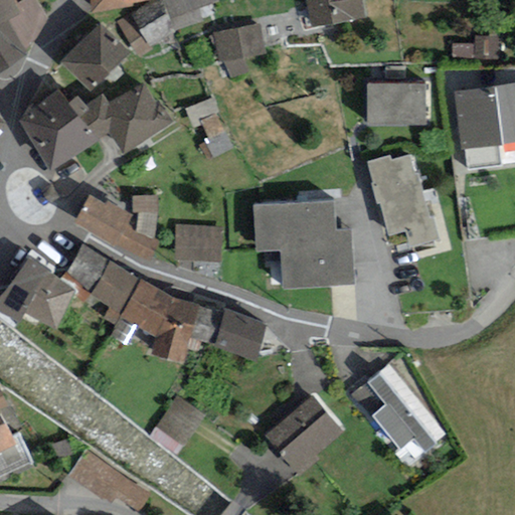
[(17,0),(0,0),(0,69),(27,47),(47,16),(36,0),(19,0),(18,1),(17,0)]
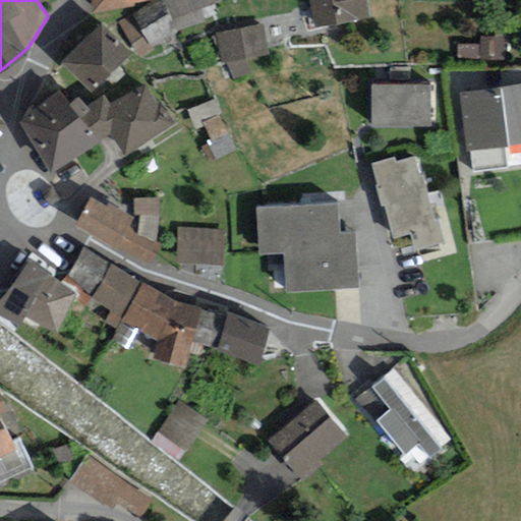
[(91,0),(91,11),(135,4),(138,0),(91,0)]
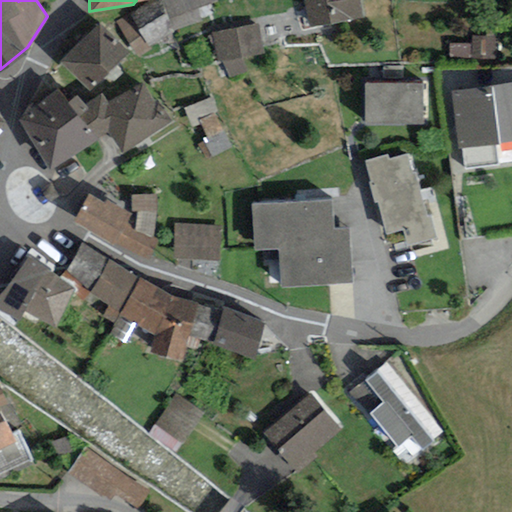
[(152,0),(117,24),(140,55),(173,30),(202,21),(199,8),(217,0),(152,0)]
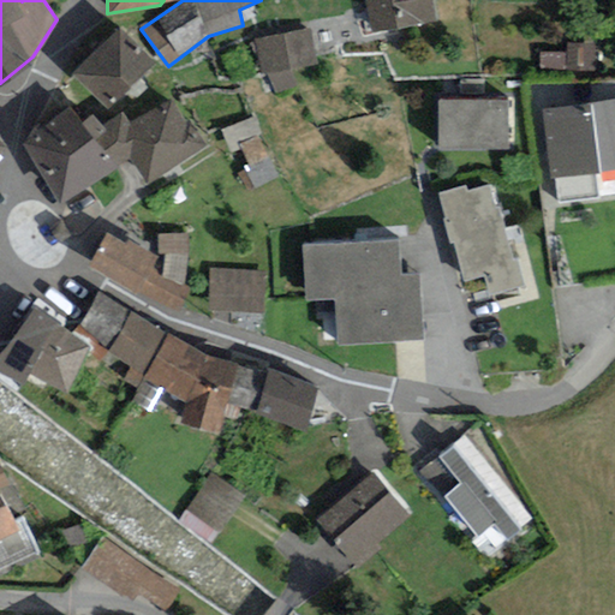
[(371,0),(377,29),(439,18),(435,0),(371,0)]
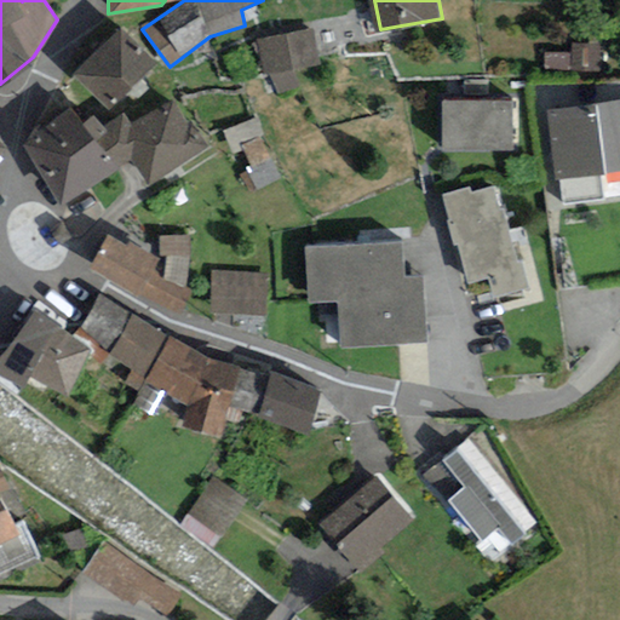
[(158,57),(119,23),(73,69),(109,103),(158,57)]
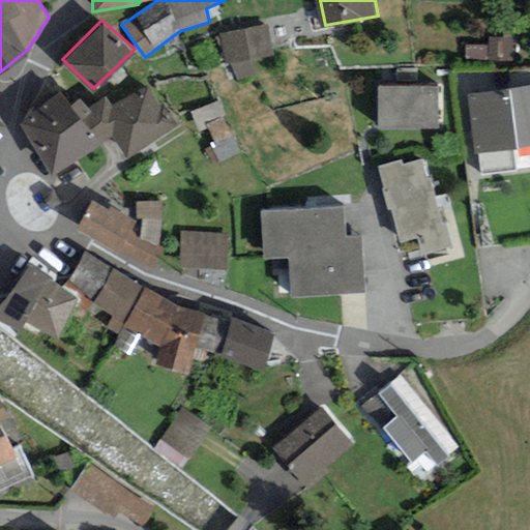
[(267,23),(218,33),(224,62),(232,61),(239,78),(258,74),(252,58),(273,54),(267,23)]
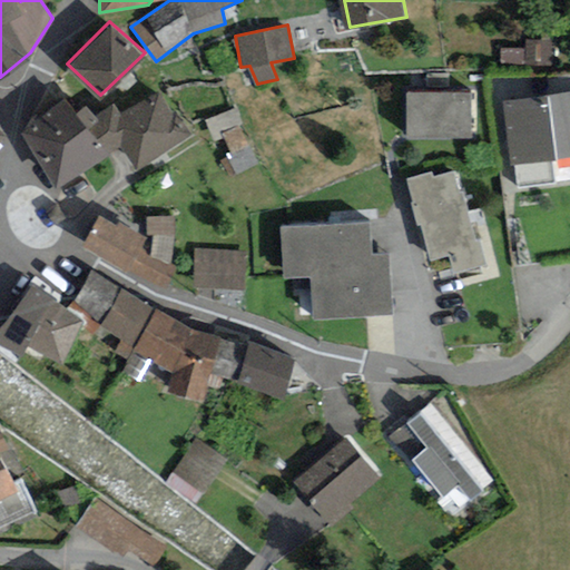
[(524,49),(500,49),(499,65),(552,66),(552,39),(526,39),(524,49)]
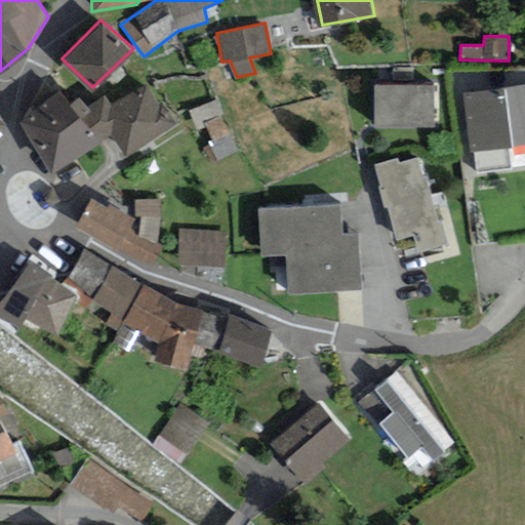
[(524,69),(501,71),(502,84),(524,82),(524,69)]
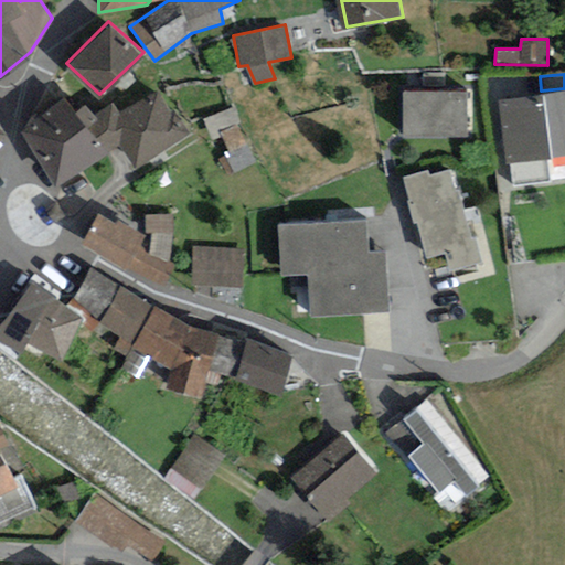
[(468,88),(403,87),(403,132),(467,134),(468,88)]
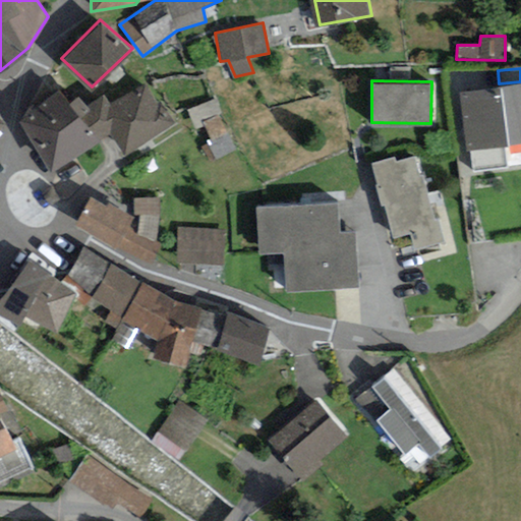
[(58,89),(22,119),(52,168),(108,133),(124,156),(176,119),(162,100),(158,101),(147,81),(109,101),(103,93),(79,110),(58,89)]
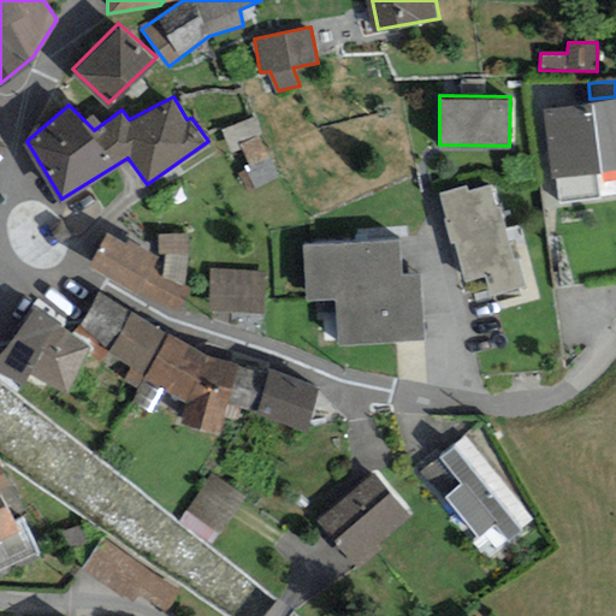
[(615,100),(543,112),(551,172),(615,163),(615,100)]
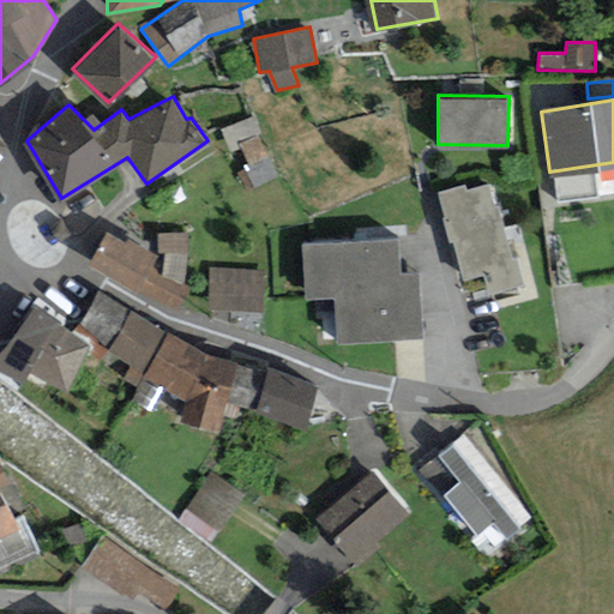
[(467,181),(434,190),(462,298),(525,281),(518,253),(512,254),(499,204),(495,205),(489,181),(468,187),(467,181)]
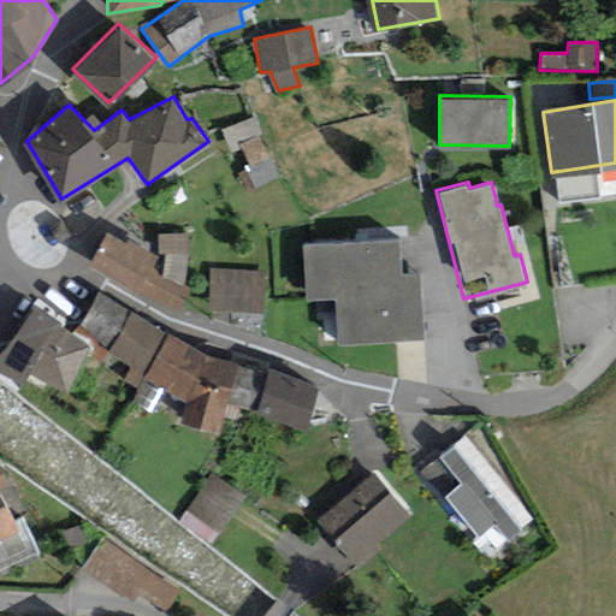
[(123,240),(107,231),(89,262),(179,311),(189,286),(184,284),(187,234),(157,232),(150,248),(126,236),(123,240)]
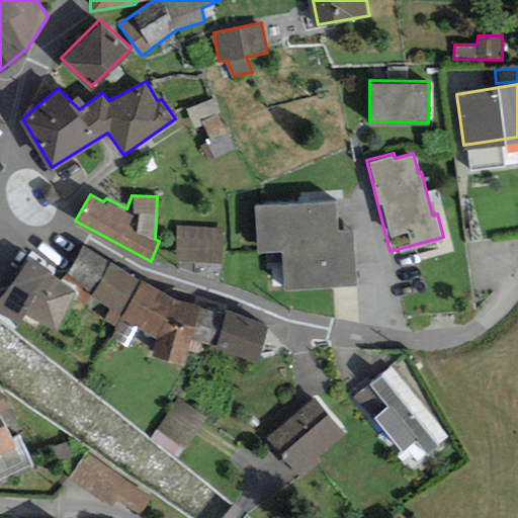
[(337,198),(253,204),(257,251),(283,249),(286,287),(359,282),(355,226),(339,228),(337,198)]
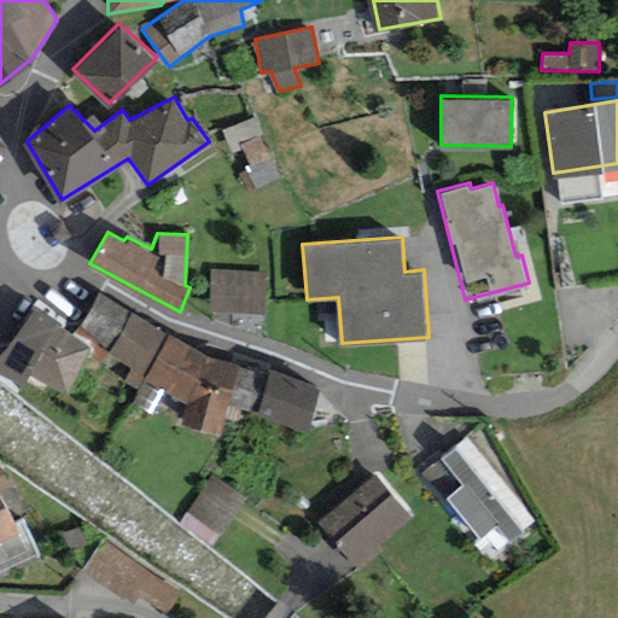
[(210,267),(208,308),(263,312),(266,270),(210,267)]
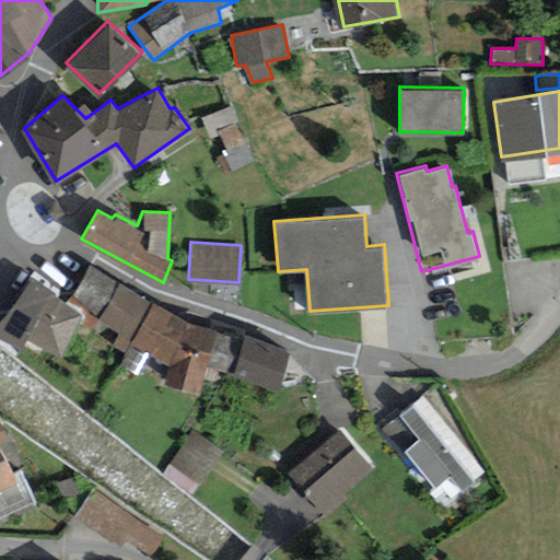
[(203,326),(88,266),(68,301),(83,311),(79,318),(93,328),(98,319),(168,363),(167,382),(200,392),(207,366),(279,388),(289,348),(245,333),(244,338),(203,326)]
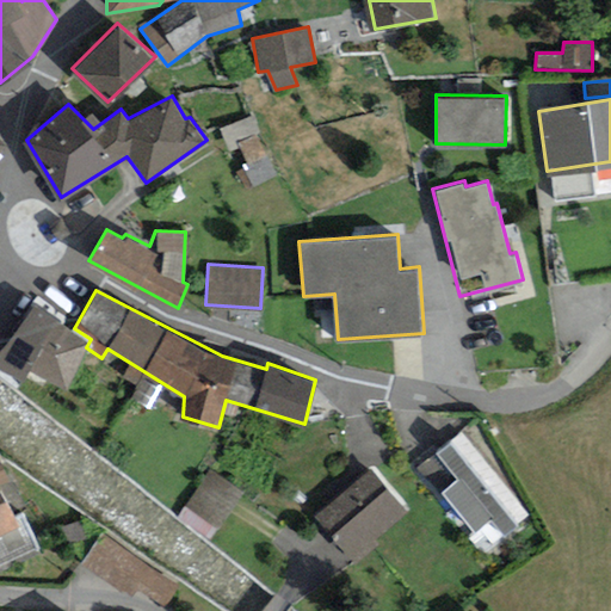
[(74,328),(30,300),(0,345),(0,365),(19,377),(28,364),(65,387),(86,347),(91,339),(74,328)]
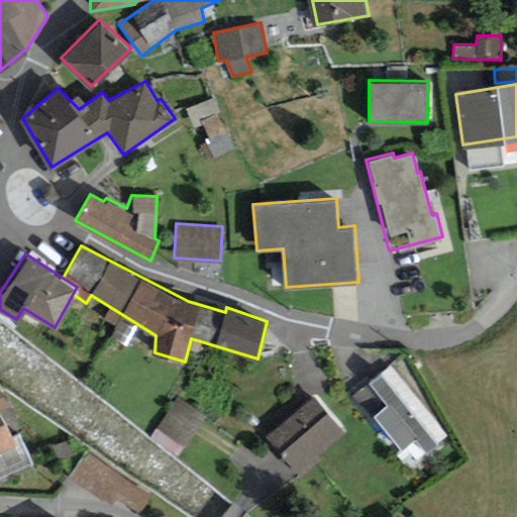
[(448,435),(392,365),(358,392),(404,448),(415,439),(426,453),(448,435)]
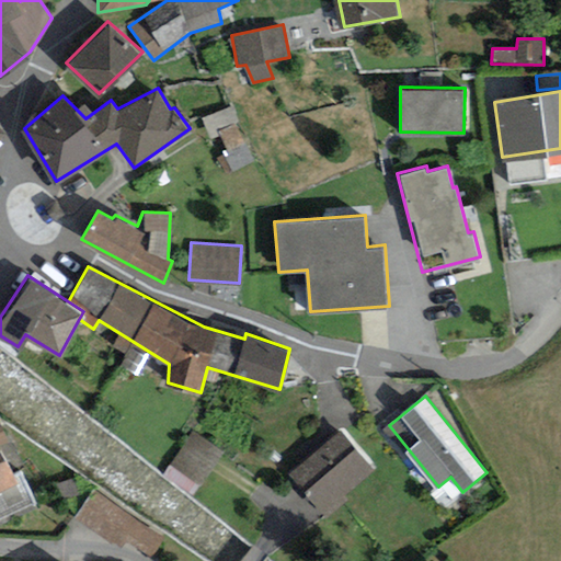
[(0,516),(35,502),(21,469),(15,470),(4,445),(13,442),(0,408),(0,516)]
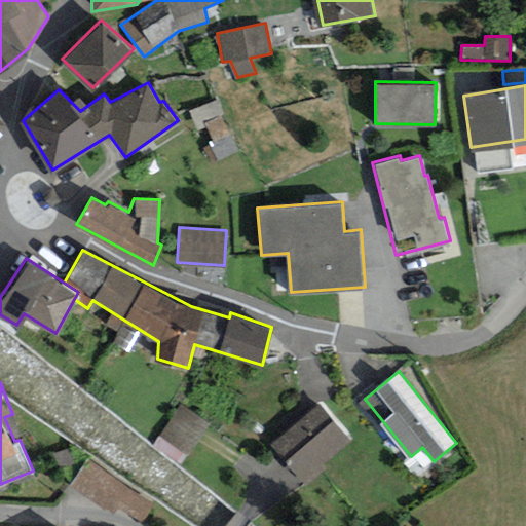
[(211,423),(182,403),(154,442),(183,462),(211,423)]
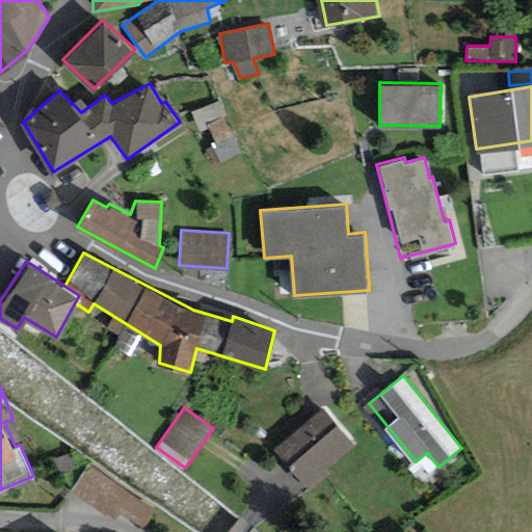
[(324,407),(275,450),(303,482),(352,441),(324,407)]
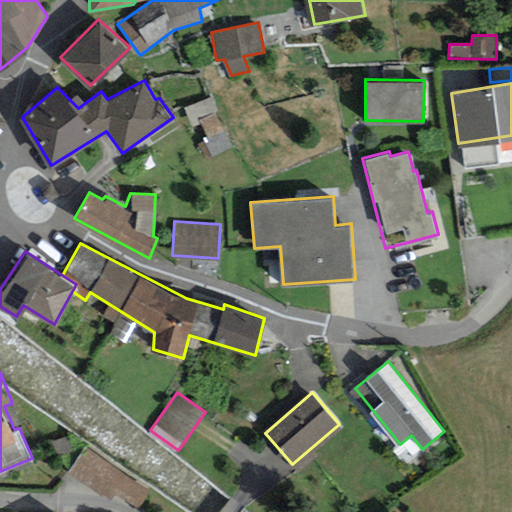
[(150,487),(81,445),(64,471),(111,500),(115,493),(138,507),(150,487)]
